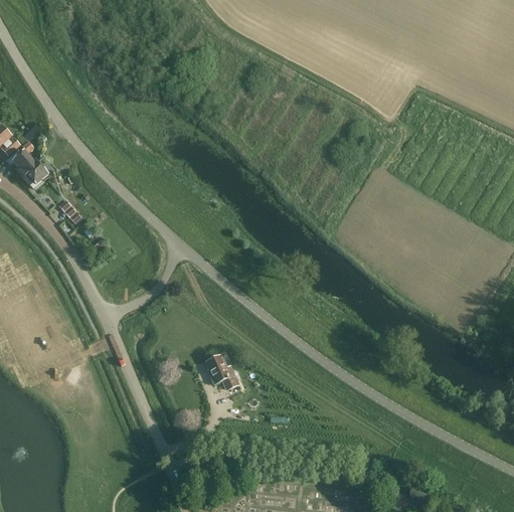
[(13,136),(3,126),(0,128),(0,147),(2,146),(4,148),(3,149),(9,156),(21,145),(15,138),(14,139),(12,137),(13,136)]
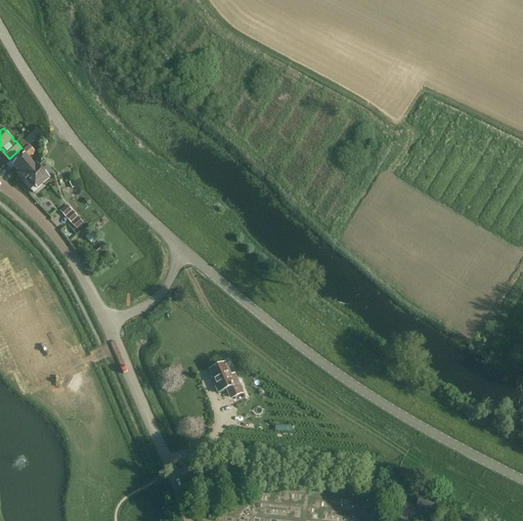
[(29,176),(38,187),(50,176),(37,162),(35,163),(27,154),(14,165),(27,178),(29,176)]
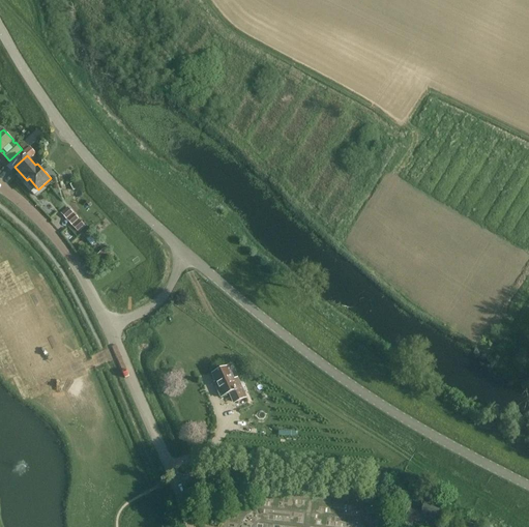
[(62,211),(67,217),(75,211),(69,205),(62,211)]
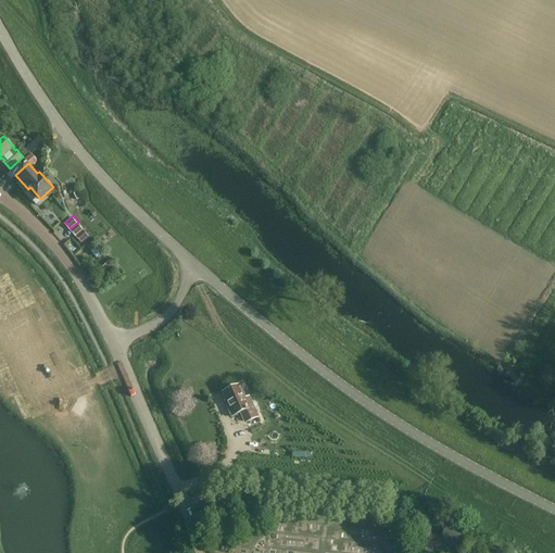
[(84,227),(77,234),(83,240),(89,234),(84,227)]
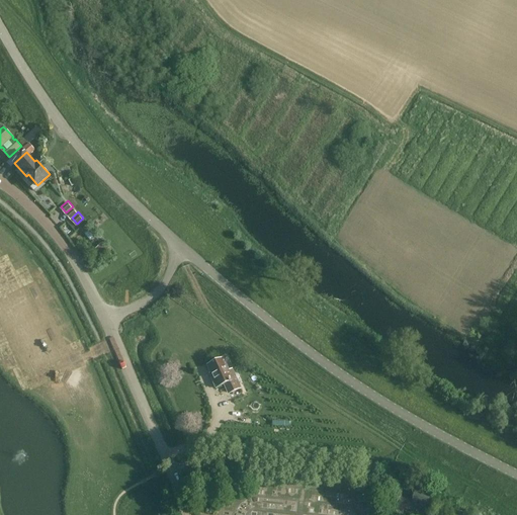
[(223,357),(208,363),(214,375),(213,376),(218,385),(227,381),(231,391),(241,387),(239,382),(233,367),(229,369),(223,357)]
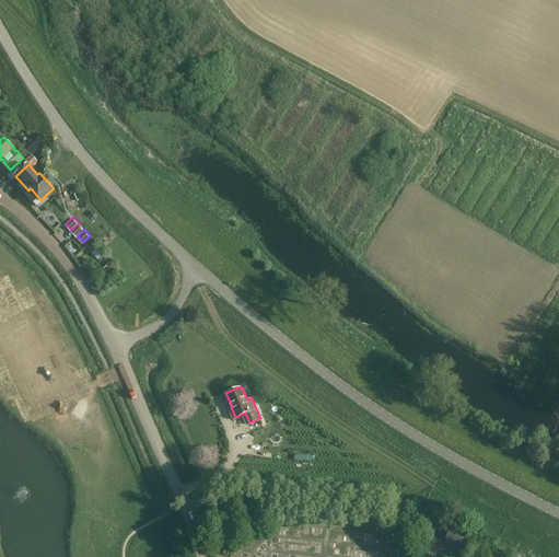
[(421,548),(421,556),(437,556),(437,548),(445,549),(451,550),(450,552),(458,554),(459,546),(463,547),(466,532),(450,529),(447,537),(435,535),(435,534),(419,535),(420,541),(418,541),(418,548),(421,548)]
